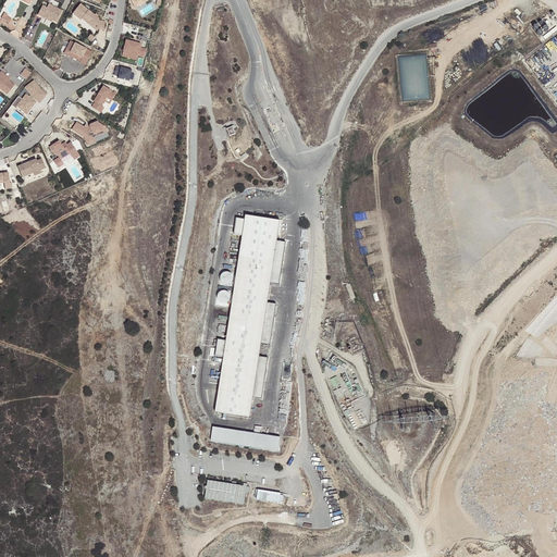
[(61,13),(47,5),(46,10),(41,8),(36,16),(40,19),(41,17),(51,22),(54,24),(61,13)]
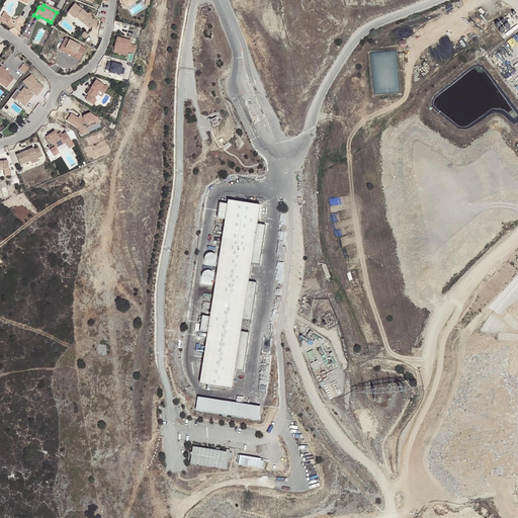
[(87,15),(74,5),(67,13),(74,20),(75,19),(84,26),(86,25),(90,20),(91,19),(89,17),(87,15)]
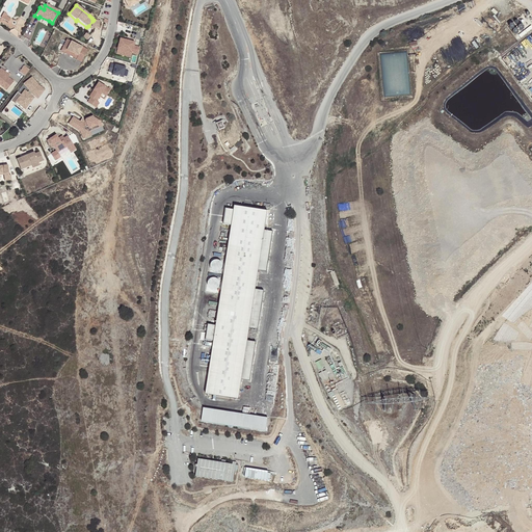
[(523,28),(523,24),(513,23),(512,33),(526,34),(527,28),(523,28)]
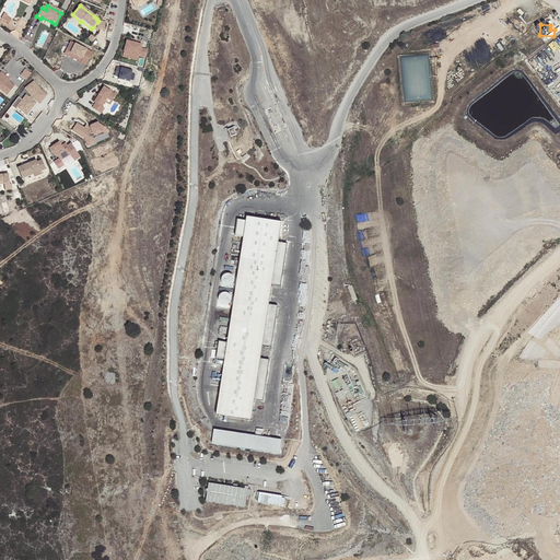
[(95,38),(91,35),(85,41),(90,45),(95,38)]
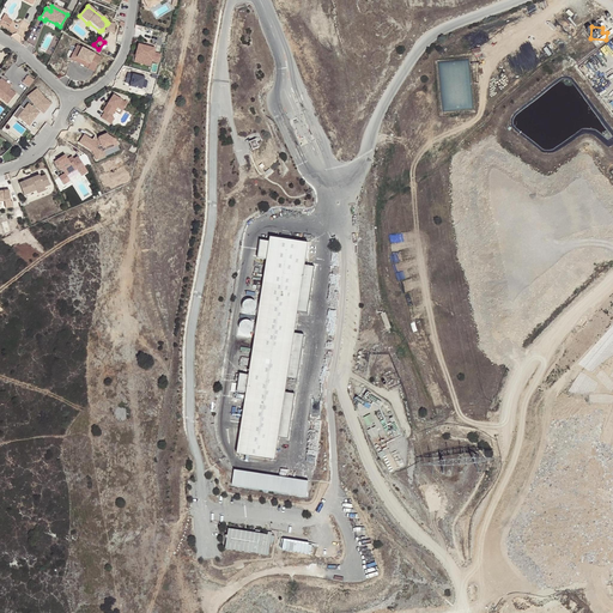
[(139,44),(134,56),(151,62),(156,65),(158,55),(153,54),(155,50),(139,44)]
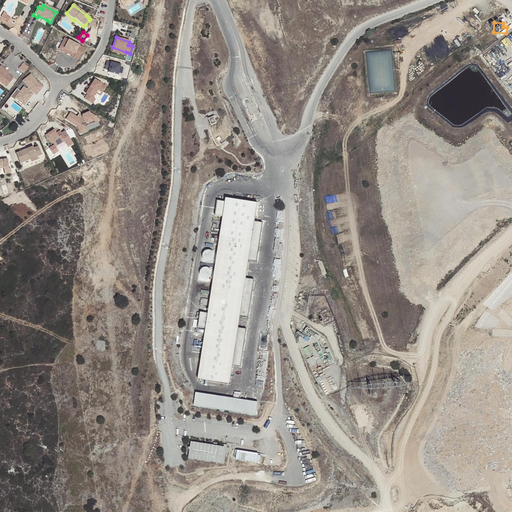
[(83,49),(63,39),(59,47),(73,55),(72,58),(77,61),(83,49)]
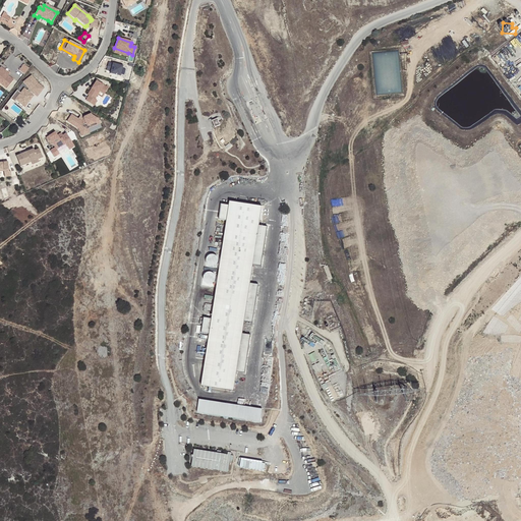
[(74,56),(60,48),(58,51),(73,59),(74,56)]
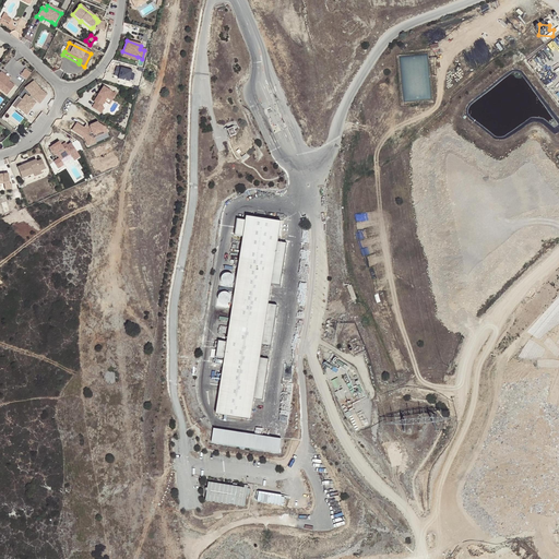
[(138,57),(122,51),(121,57),(135,61),(138,57)]
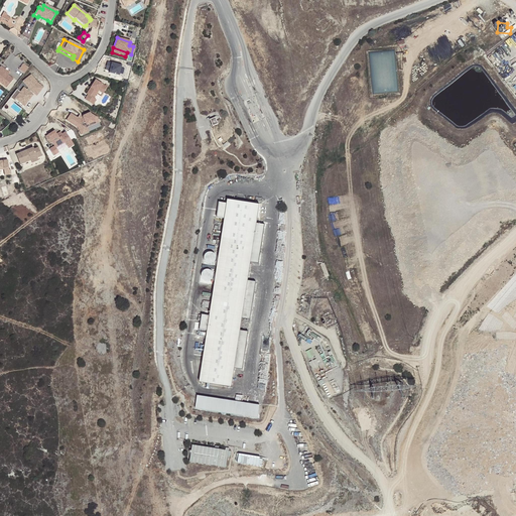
[(4,69),(1,66),(0,67),(0,82),(7,88),(13,79),(8,75),(3,71),(4,69)]
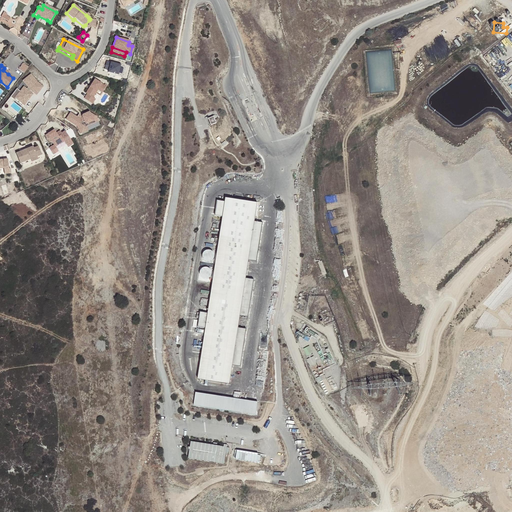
[(35,84),(30,76),(21,83),(26,89),(24,91),(22,90),(19,94),(15,91),(9,99),(13,102),(15,100),(20,104),(25,98),(27,100),(30,96),(29,95),(30,93),(35,96),(41,88),(35,84)]
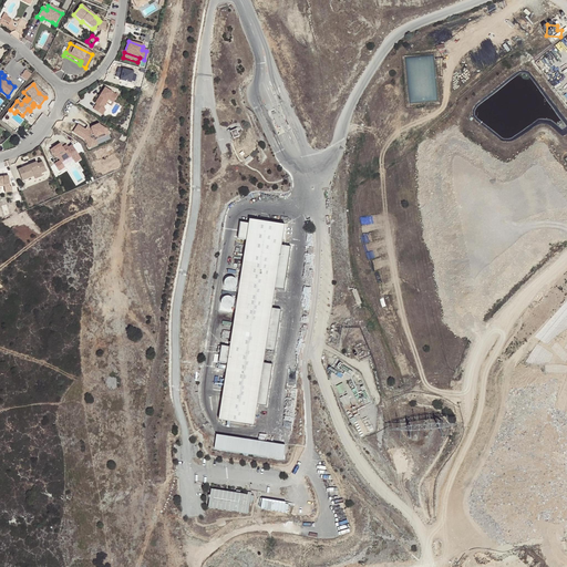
[(119,101),(107,91),(95,105),(96,106),(93,111),(101,117),(104,113),(102,111),(106,106),(109,103),(113,106),(119,101)]
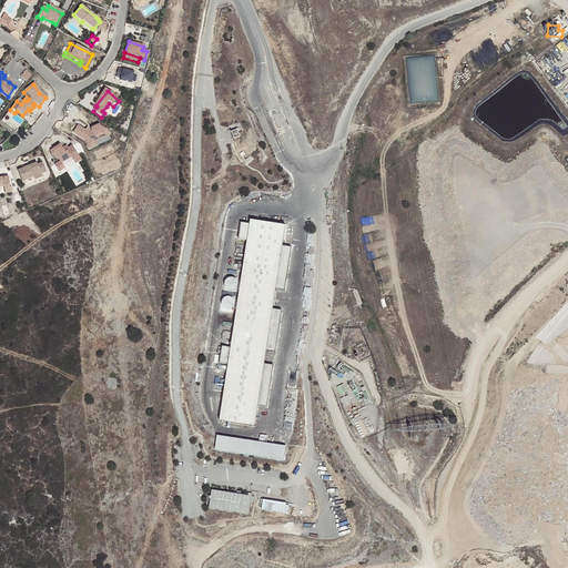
[(30,111),(28,109),(22,115),(17,111),(14,113),(23,120),(30,111)]
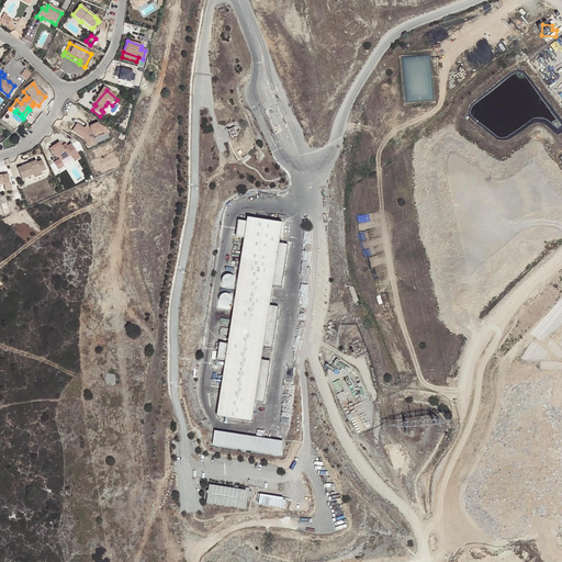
[(99,123),(91,125),(90,127),(88,131),(83,128),(77,123),(72,131),(85,138),(88,147),(94,145),(91,138),(107,131),(105,128),(99,123)]
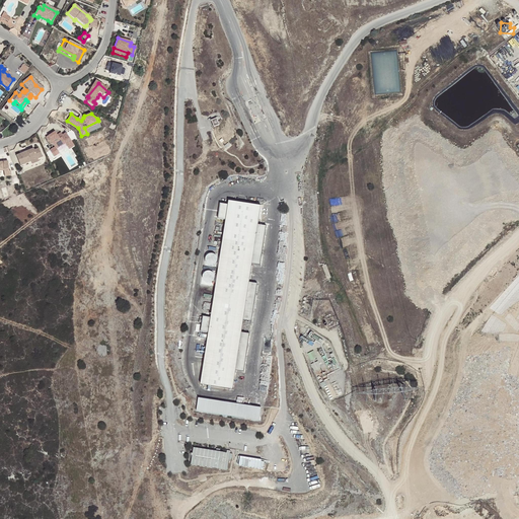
[(99,123),(98,121),(84,128),(87,134),(89,133),(87,129),(99,123)]
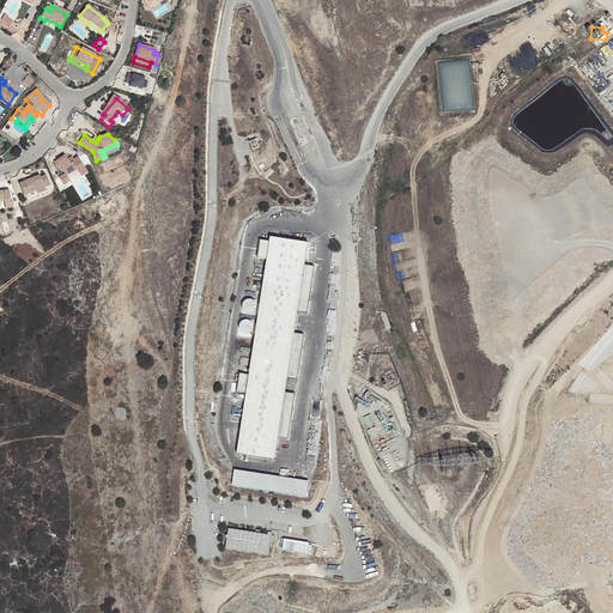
[(72,159),(70,161),(67,157),(55,163),(58,168),(61,165),(64,170),(65,174),(59,177),(64,184),(70,181),(67,177),(78,171),(80,177),(87,174),(79,159),(76,162),(76,161),(73,162),(72,159)]
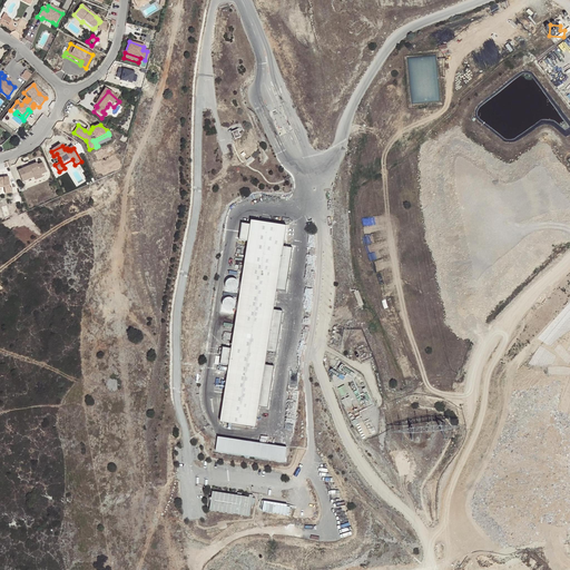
[(37,164),(19,172),(23,183),(25,182),(45,174),(47,173),(43,163),(38,165),(37,164)]
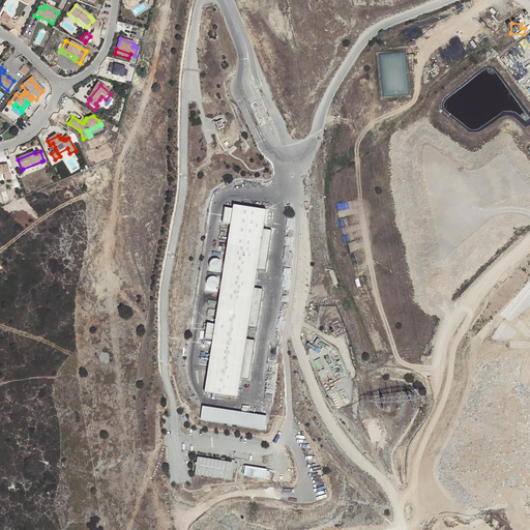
[(41,162),(23,169),(24,172),(42,164),(41,162)]
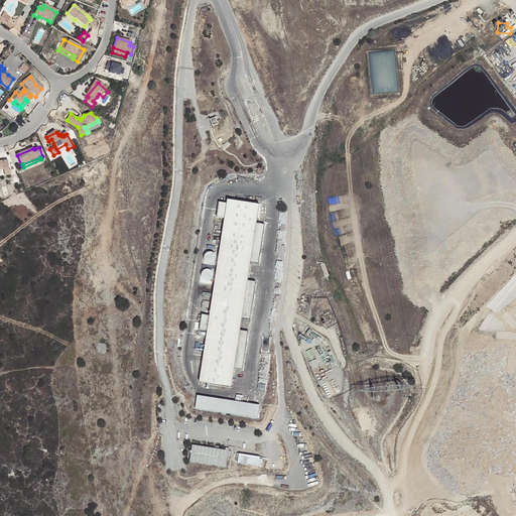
[(9,161),(0,162),(0,169),(5,169),(5,171),(10,170),(9,161)]
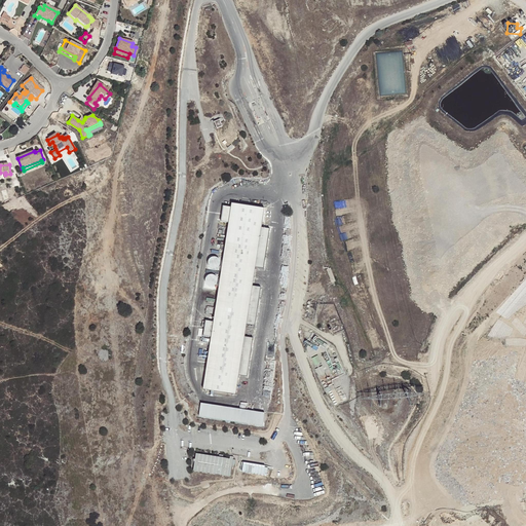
[(220,221),(229,222),(213,317),(204,316),(201,332),(211,333),(201,388),(233,392),(236,374),(243,375),(250,337),(242,336),(245,323),(252,324),(259,286),(251,285),(254,267),(263,268),(269,229),(261,227),(264,209),(232,202),(231,207),(223,205),(220,221)]
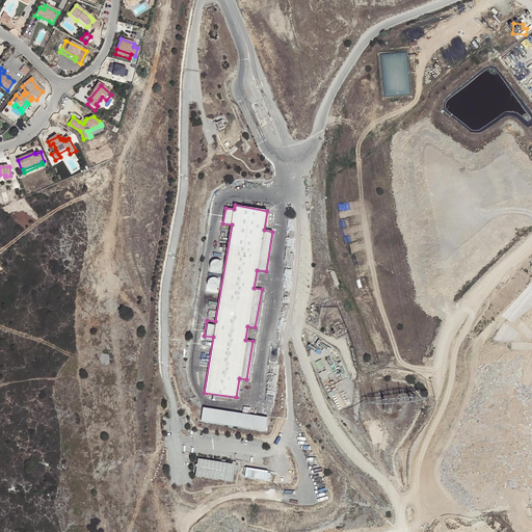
[(318,363),(321,369),(328,366),(325,358),(318,363)]
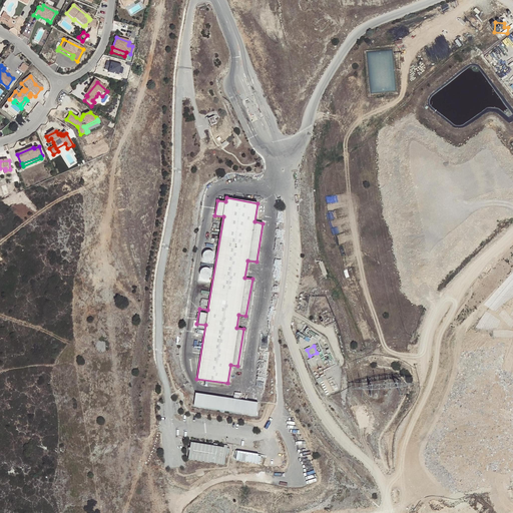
[(317,357),(310,360),(313,367),(320,364),(317,357)]
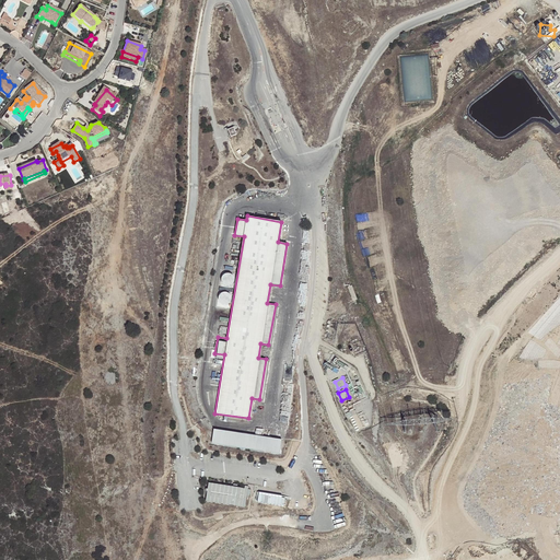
[(282,441),(213,431),(211,445),(280,456),(282,441)]
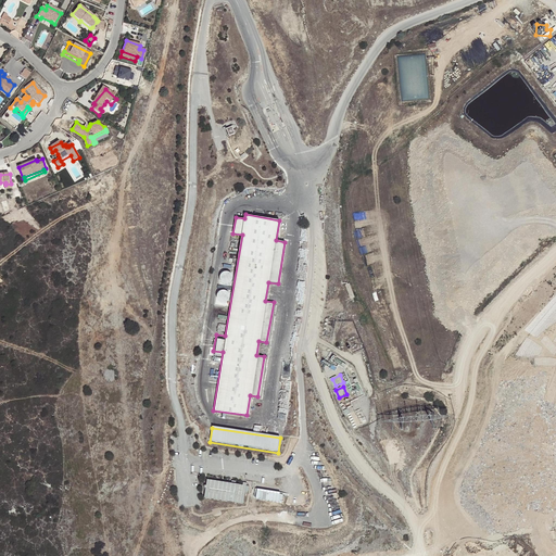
[(212,479),(210,498),(247,503),(249,484),(212,479)]
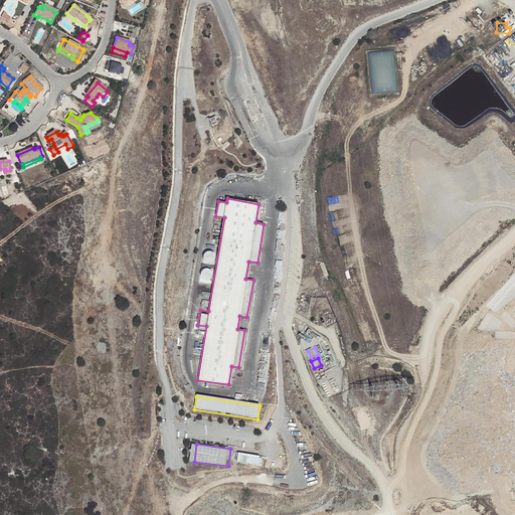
[(237,462),(266,466),(268,458),(238,453),(237,462)]
